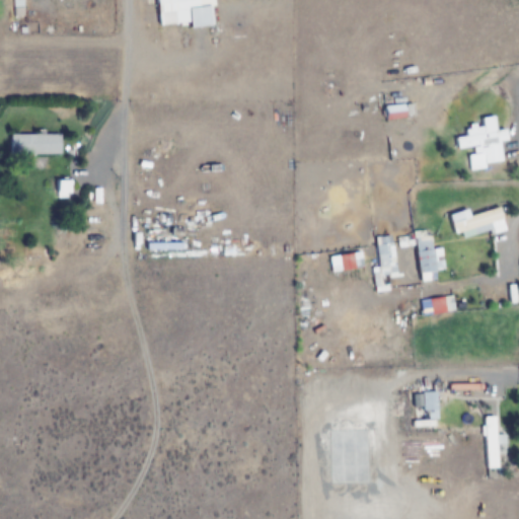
[(154,0),(157,27),(210,24),(208,0),(154,0)]
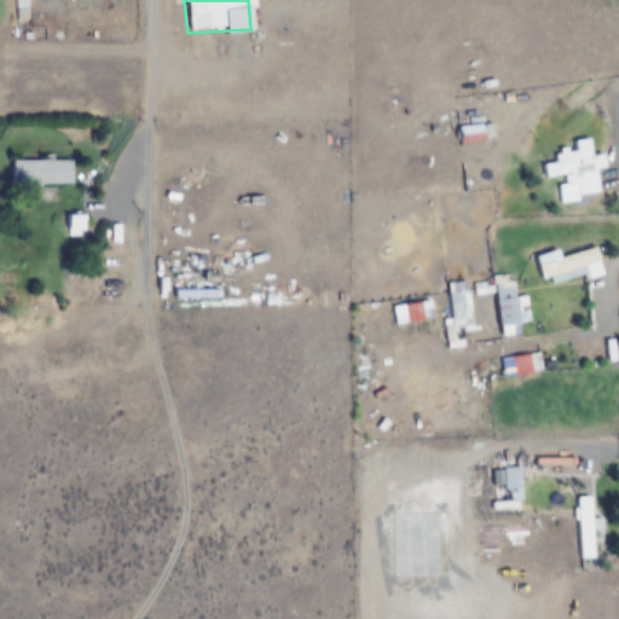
[(457,125),(457,142),(492,142),(492,125),(457,125)]
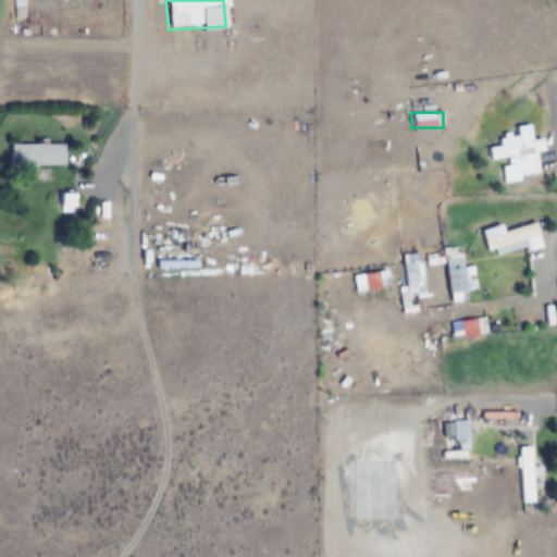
[(540,177),(537,151),(547,150),(545,138),(534,139),(533,124),(517,126),(518,134),(500,135),(503,146),(489,147),(491,162),(503,161),(505,181),(540,177)]
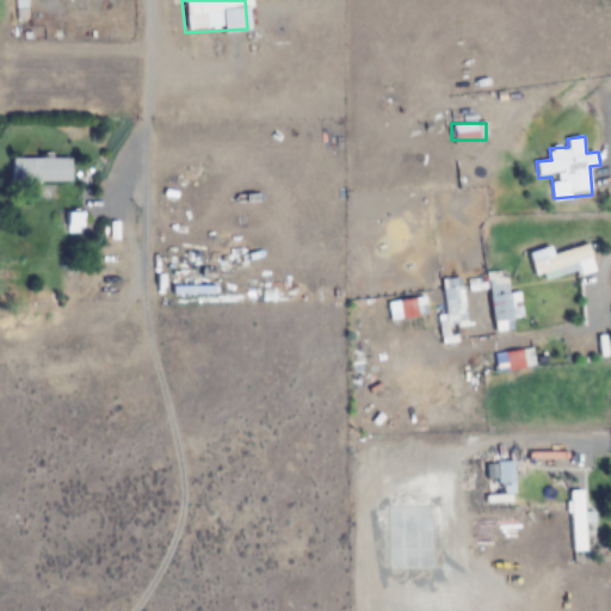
[(72,181),(72,158),(11,158),(11,181),(72,181)]
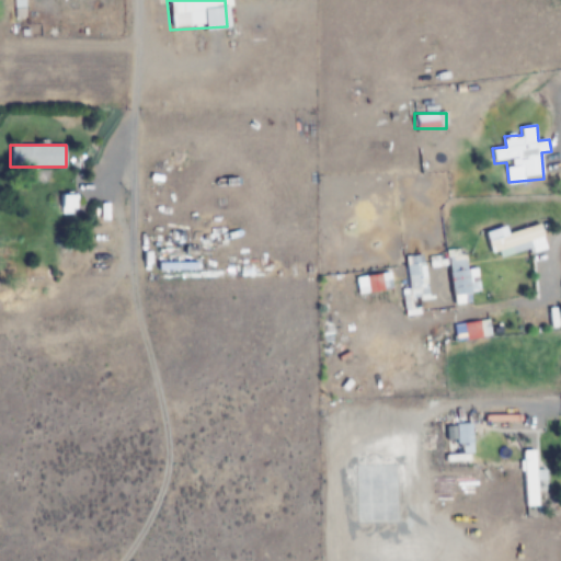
[(500,259),(529,250),(530,254),(546,250),(538,225),(506,233),(504,227),(482,232),(489,254),(497,252),(500,259)]
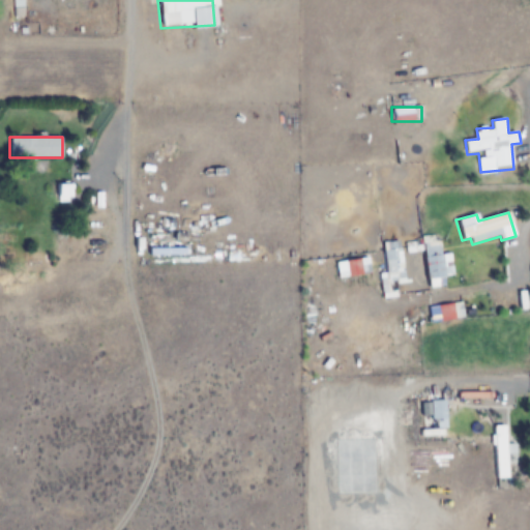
[(443,286),(442,241),(424,242),(425,287),(443,286)]
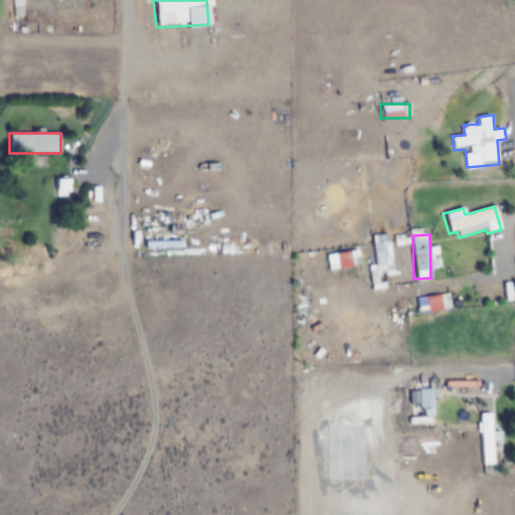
[(376,267),(393,264),(388,240),(372,243),(376,267)]
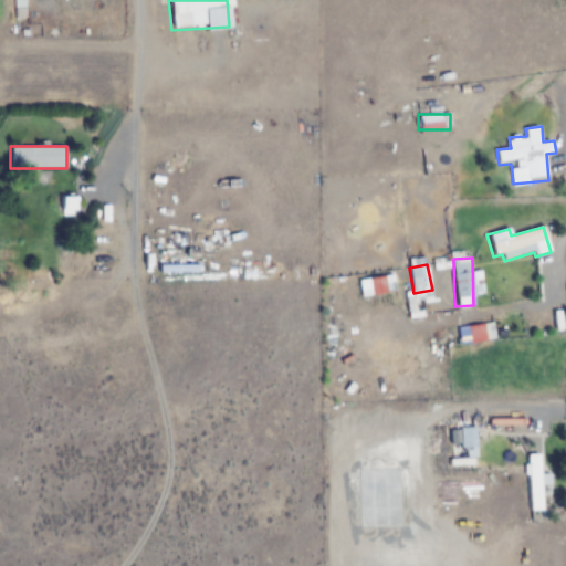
[(478,456),(478,427),(460,427),(460,456),(478,456)]
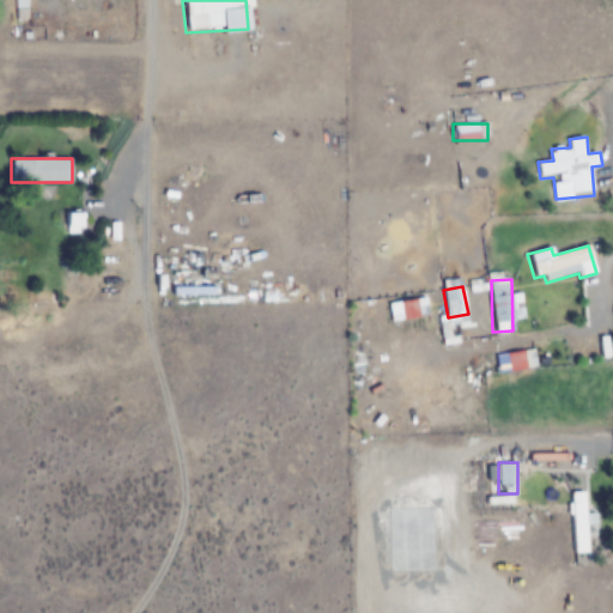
[(572,553),(589,553),(589,491),(572,491),(572,553)]
